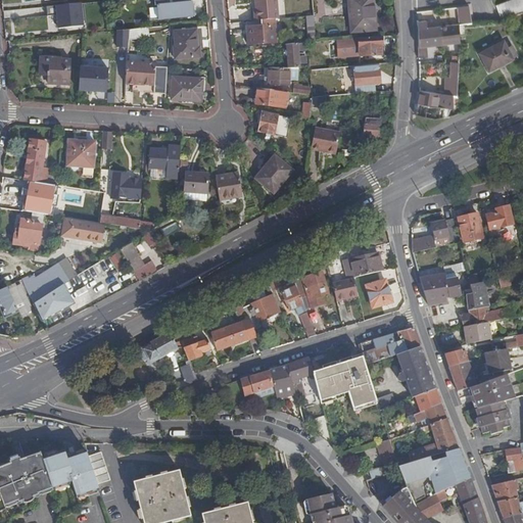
[(154,0),(154,5),(156,5),(158,19),(194,16),(193,6),(191,7),(190,0),(154,0)]
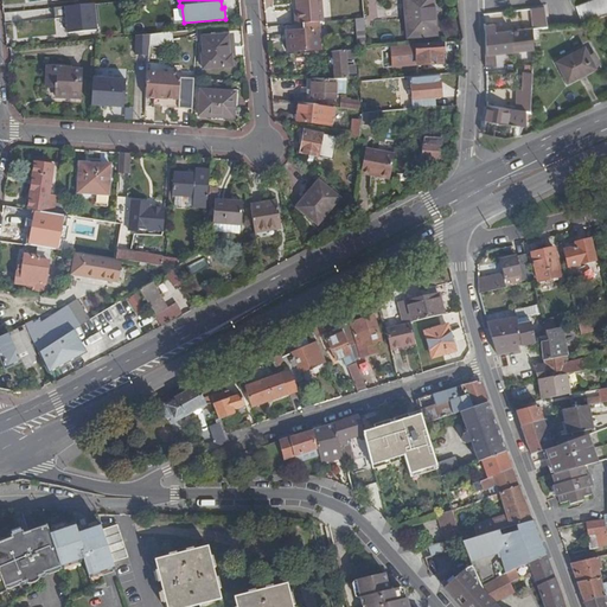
[(294,8),(295,24),(307,23),(318,23),(321,21),(319,0),(295,0),(296,8),(294,8)]
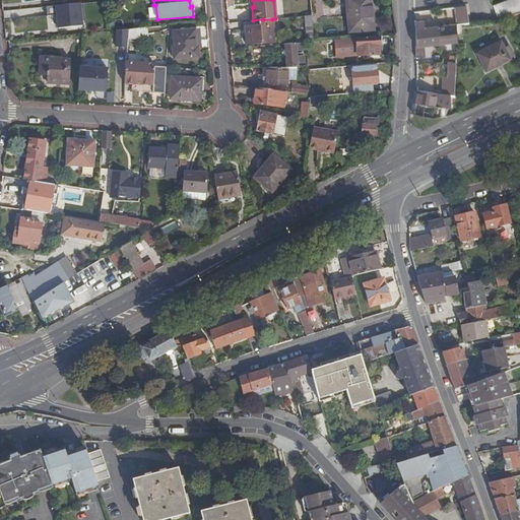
[(371,0),(347,0),(350,29),(373,26),(371,0)]
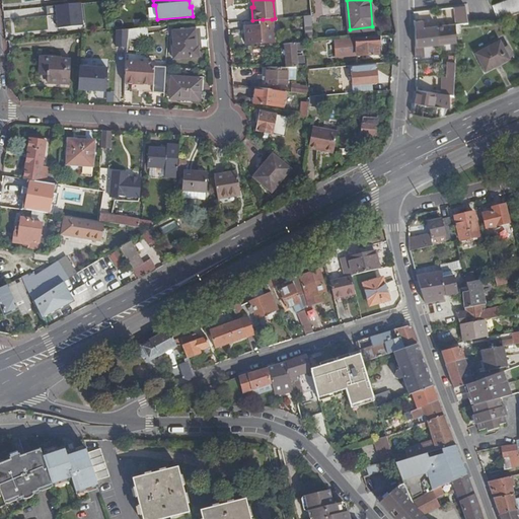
[(518,0),(512,0),(493,9),(497,20),(505,17),(518,12),(518,0)]
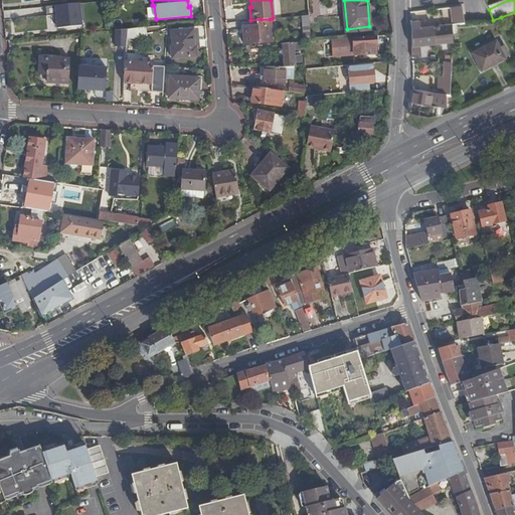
[(80,3),(46,6),(47,15),(56,14),(57,28),(82,25),(80,3)]
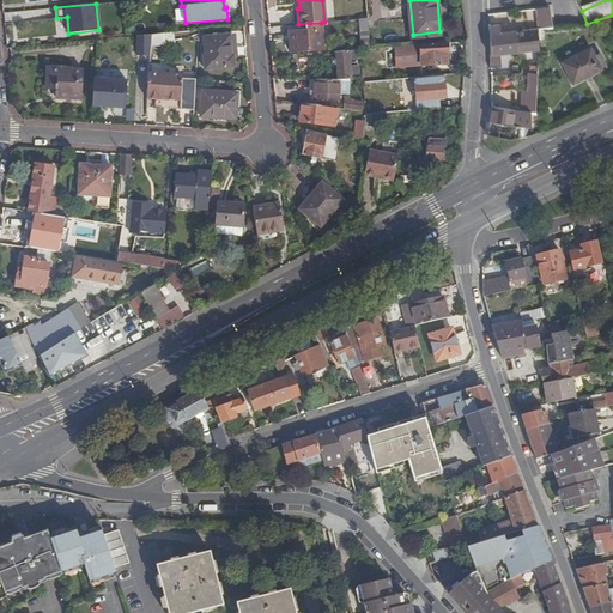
[(550,8),(536,10),(539,29),(541,29),(546,29),(552,28),(550,8)]
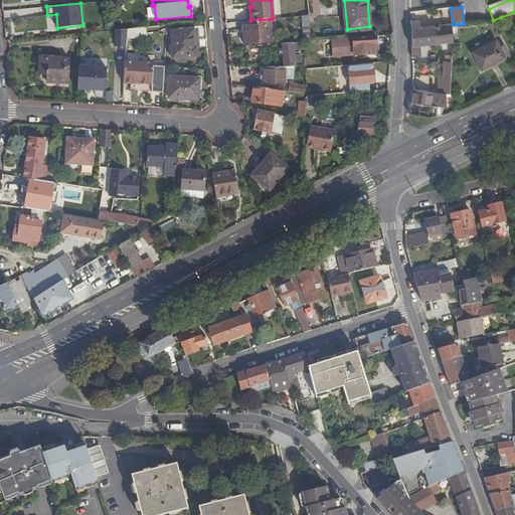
[(514,24),(514,12),(501,17),(507,29),(514,27),(514,25),(514,24)]
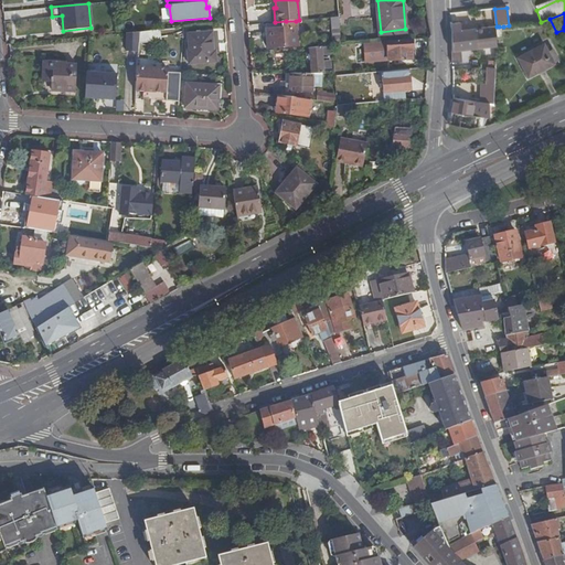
[(298,45),(296,21),(286,21),(286,27),(267,29),(268,48),(298,45)]
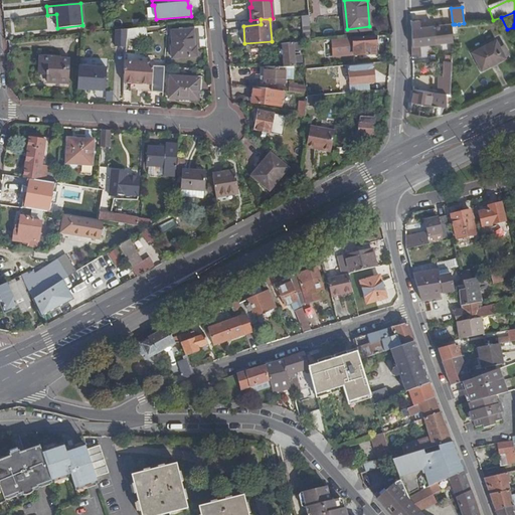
[(424,45),(453,41),(453,32),(453,24),(421,28),(421,20),(411,22),(412,29),(413,56),(419,56),(419,51),(419,46),(424,45)]
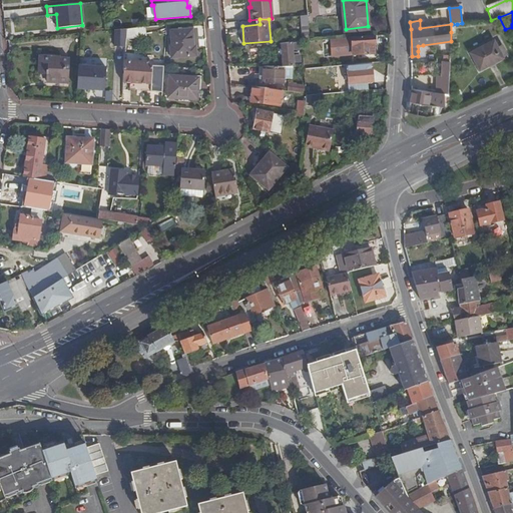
[(139,36),(139,27),(127,28),(126,36),(139,36)]
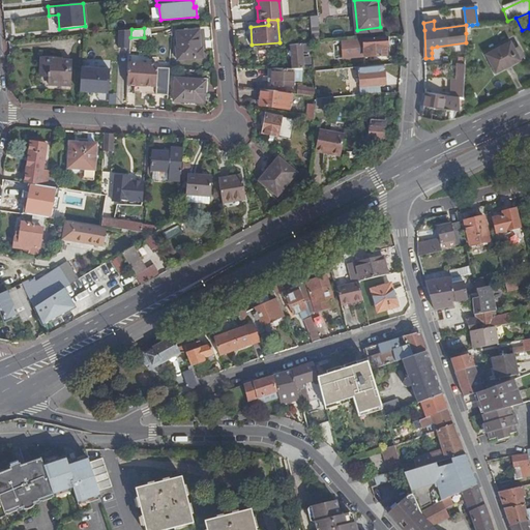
[(318,28),(311,28),(312,42),(319,42),(318,28)]
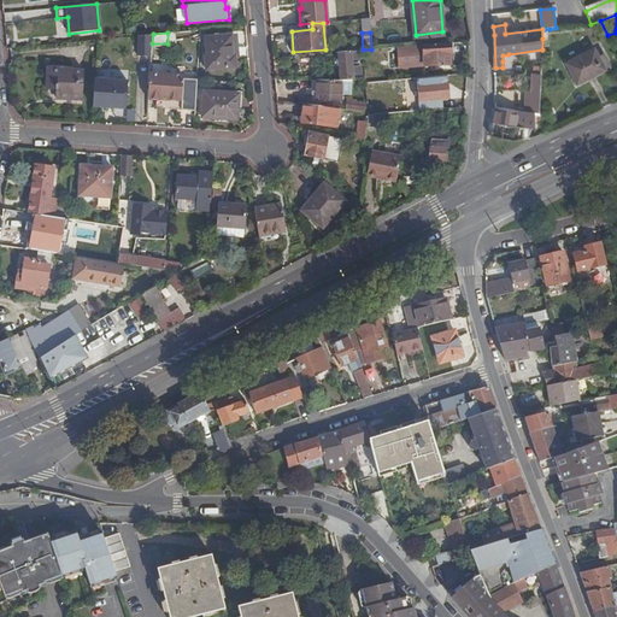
[(233,66),(230,36),(206,37),(207,56),(204,56),(206,70),(233,66)]
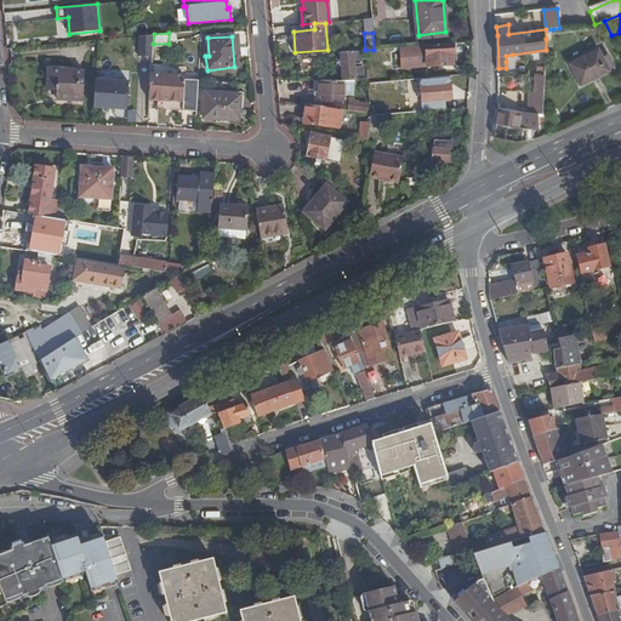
[(453,45),(396,49),(397,68),(451,64),(450,56),(453,56),(453,45)]
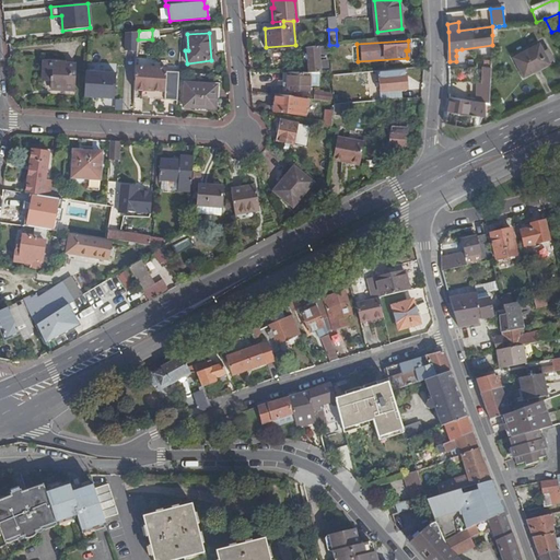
[(539,44),(514,56),(523,76),(548,62),(539,44)]
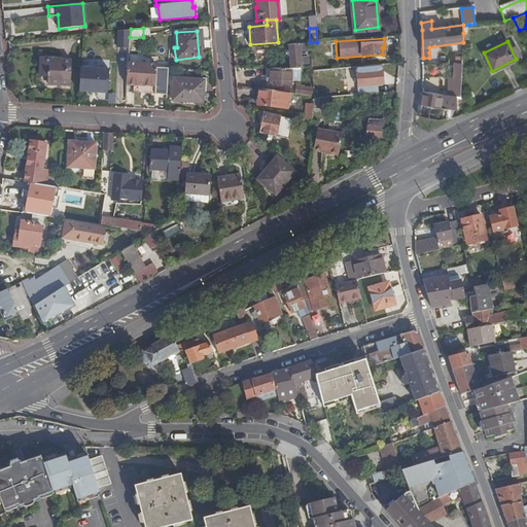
[(296,48),(288,49),(290,65),(306,63),(306,56),(297,57),(296,48)]
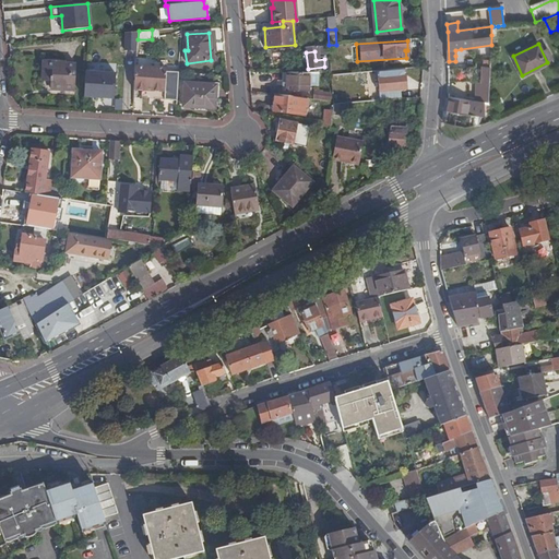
[(66,63),(43,62),(43,76),(51,78),(51,81),(51,87),(63,88),(63,91),(73,92),(75,66),(66,64),(66,63)]
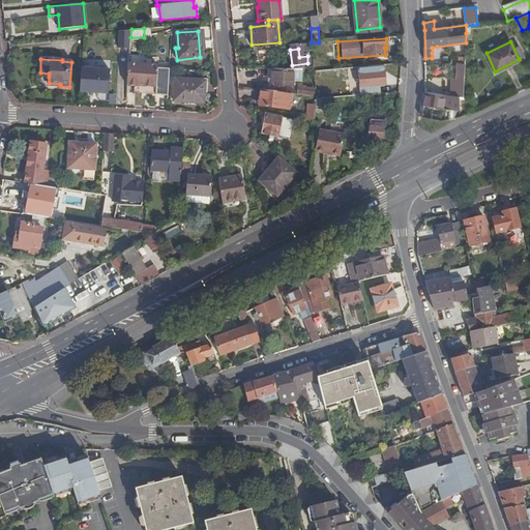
[(464,86),(465,63),(458,63),(452,63),(452,78),(448,77),(448,85),(464,86)]
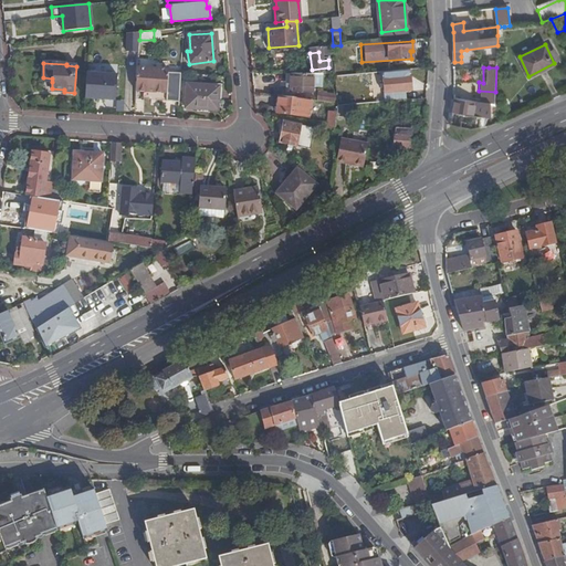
[(136,91),(167,93),(168,73),(168,70),(137,69),(136,91)]
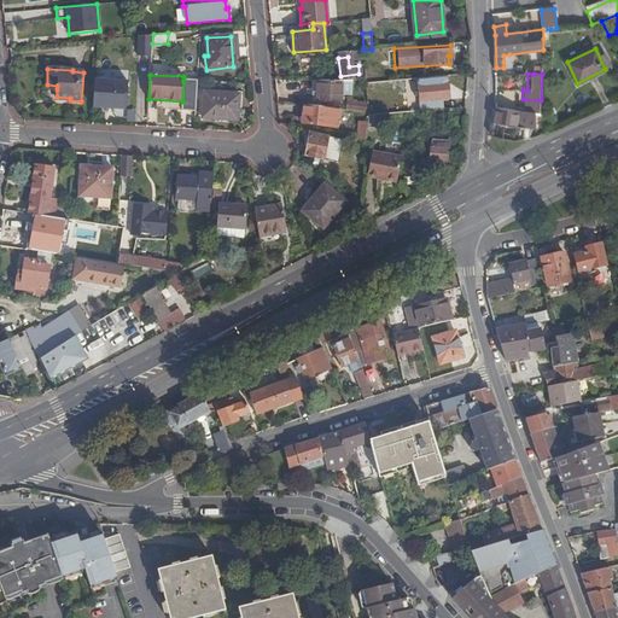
[(94,79),(93,108),(127,110),(128,81),(94,79)]
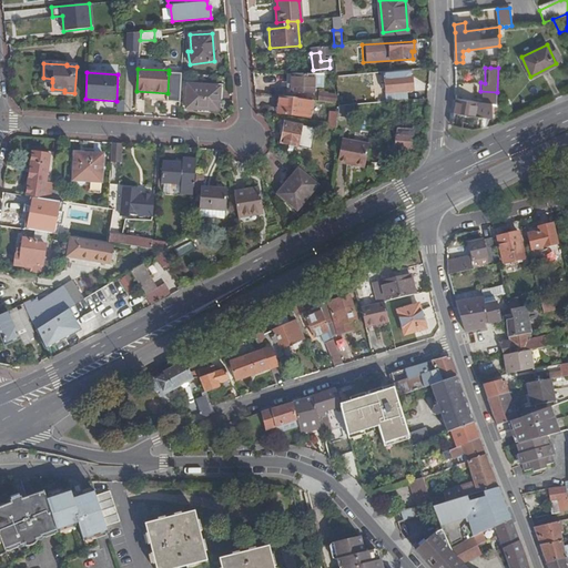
[(182,74),(169,73),(168,93),(168,101),(180,102),(182,74)]
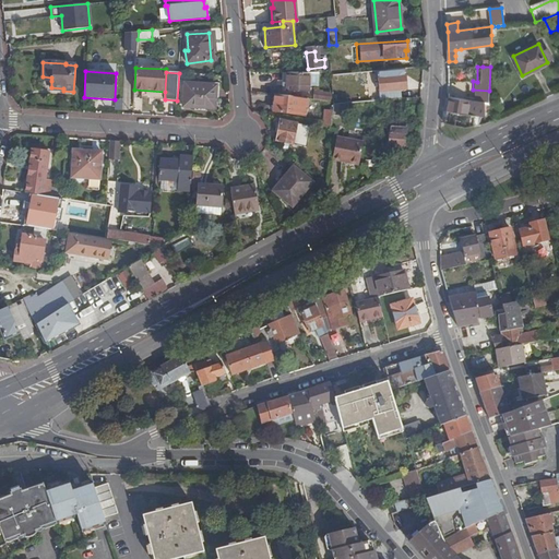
[(309,76),(309,72),(283,72),(283,90),(309,91),(309,86),(309,76)]
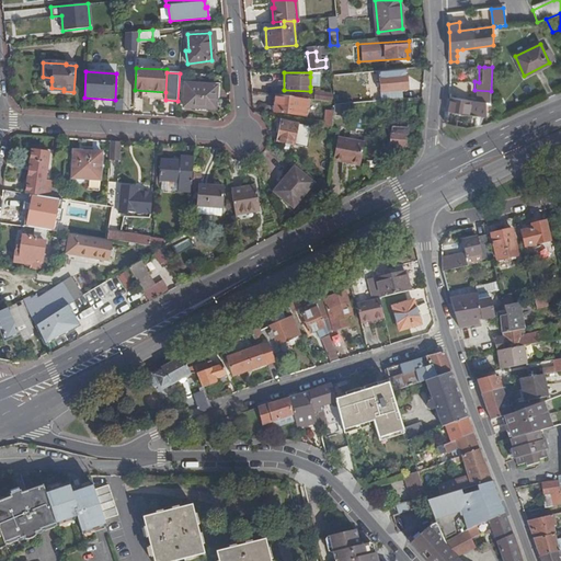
[(319,78),(310,77),(310,87),(319,87),(319,78)]
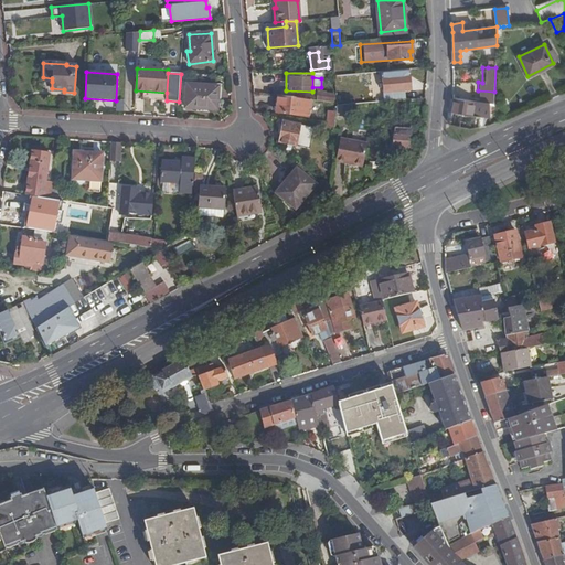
[(219,86),(187,84),(185,106),(217,108),(219,86)]
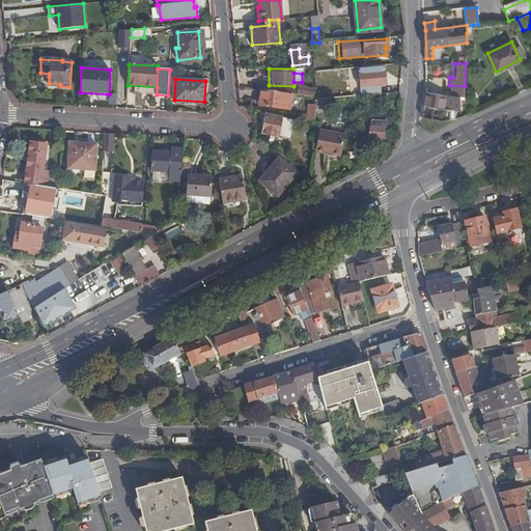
[(465,92),(465,86),(449,85),(448,92),(453,92),(454,98),(462,99),(464,99),(464,96),(465,92)]
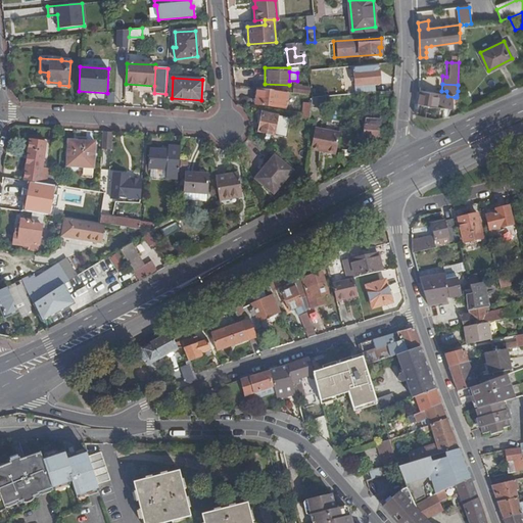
[(280,106),(282,90),(257,88),(256,104),(280,106)]
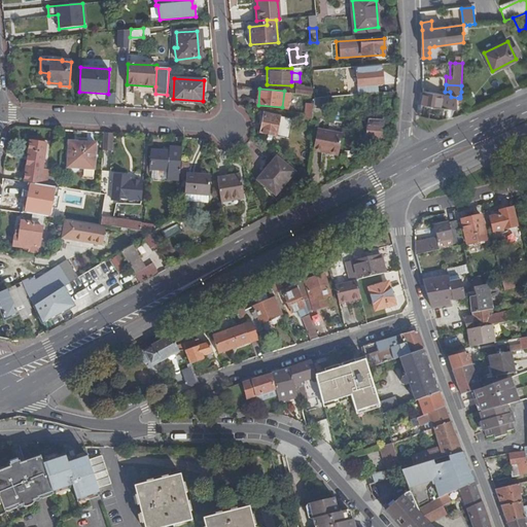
[(469,89),(461,92),(460,96),(464,103),(465,106),(472,102),(468,94),(469,89)]
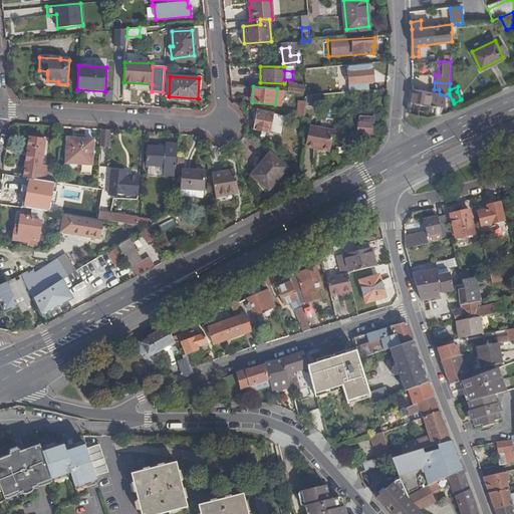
[(376,99),(375,90),(360,91),(361,100),(376,99)]
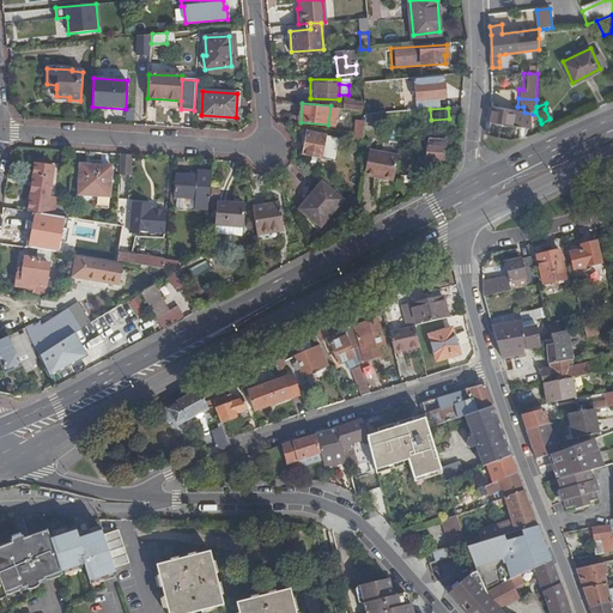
[(487,133),(513,138),(513,126),(526,127),(530,128),(533,114),(525,113),(492,108),(487,133)]
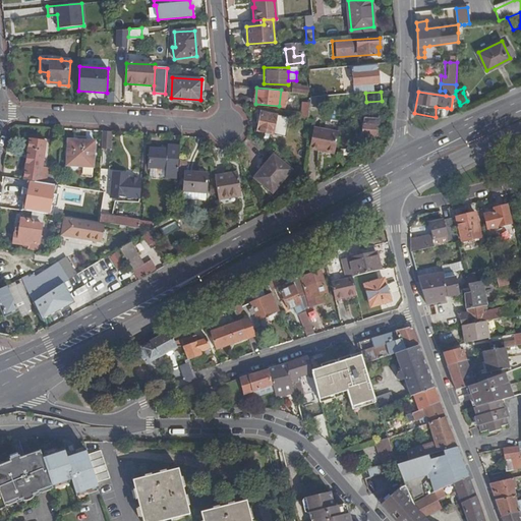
[(320,97),(311,97),(310,101),(309,105),(319,105),(320,97)]
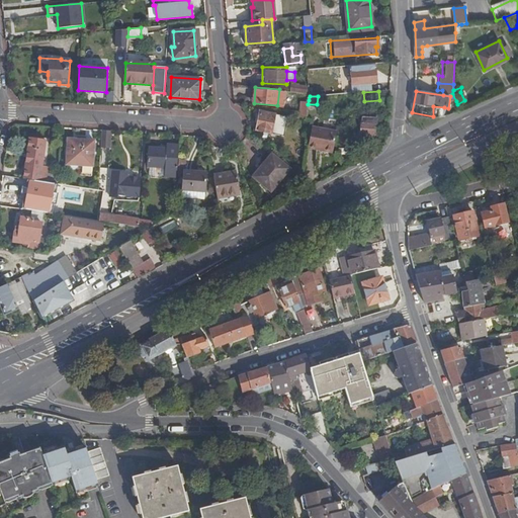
[(300,100),(298,114),(306,115),(308,104),(309,100),(300,100)]
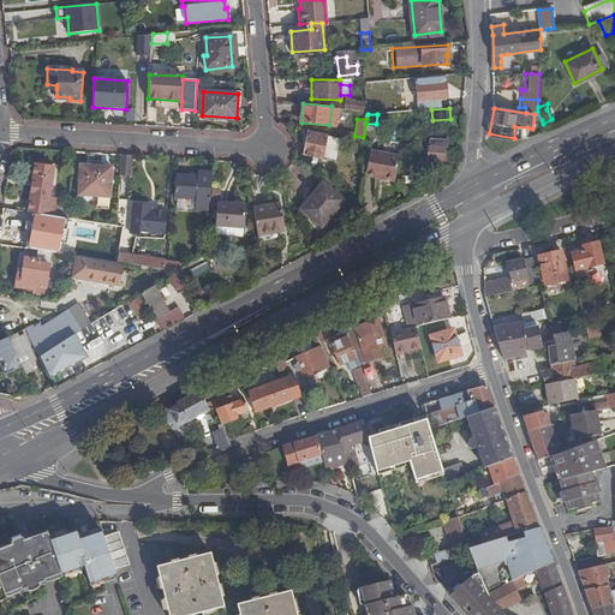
[(457,121),(445,121),(445,132),(457,132),(457,121)]
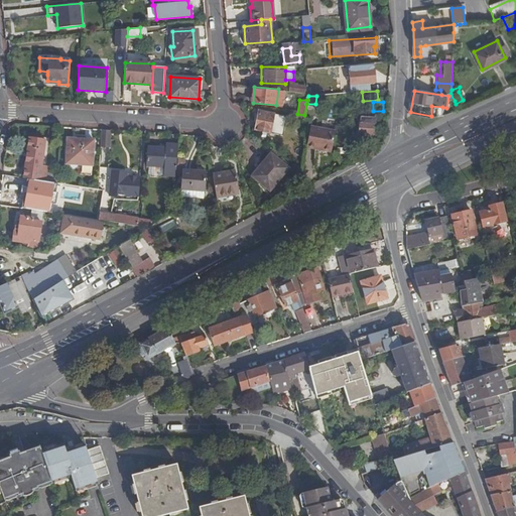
[(442,107),(431,106),(431,116),(440,115),(442,107)]
